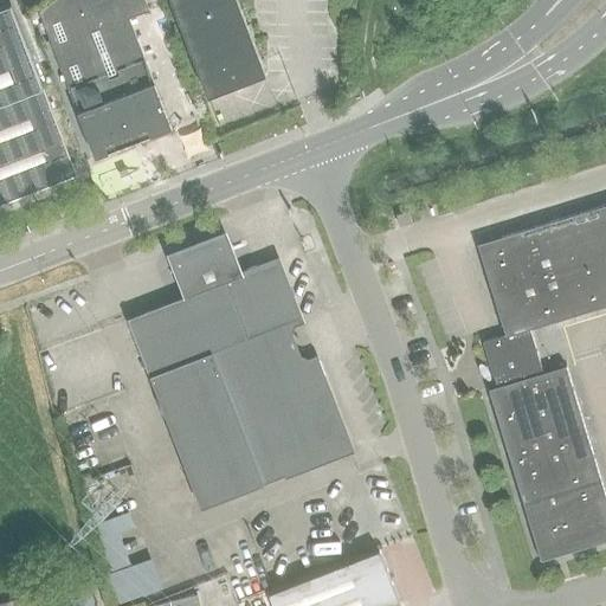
[(44,59),(20,0),(10,0),(34,63),(44,59)]
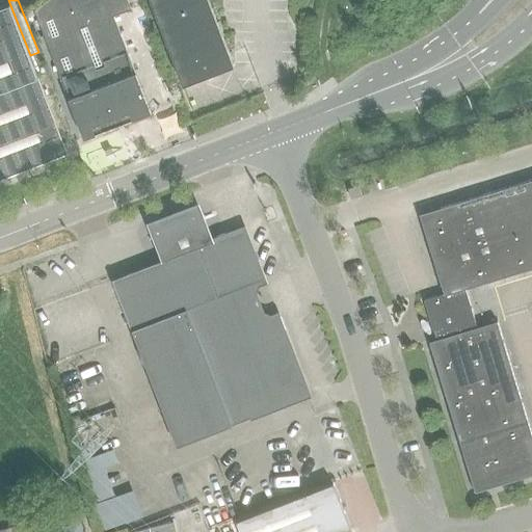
[(150,112),(113,17),(131,10),(127,0),(47,0),(34,11),(82,138),(150,112)]
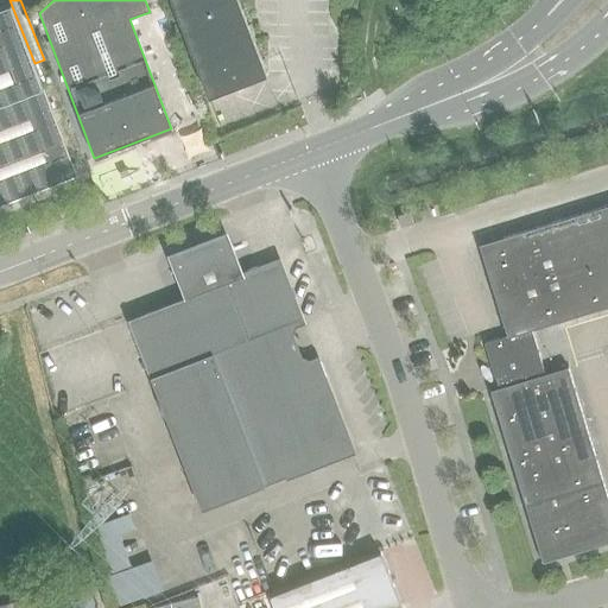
[(170,0),(208,97),(266,75),(236,0),(170,0)]
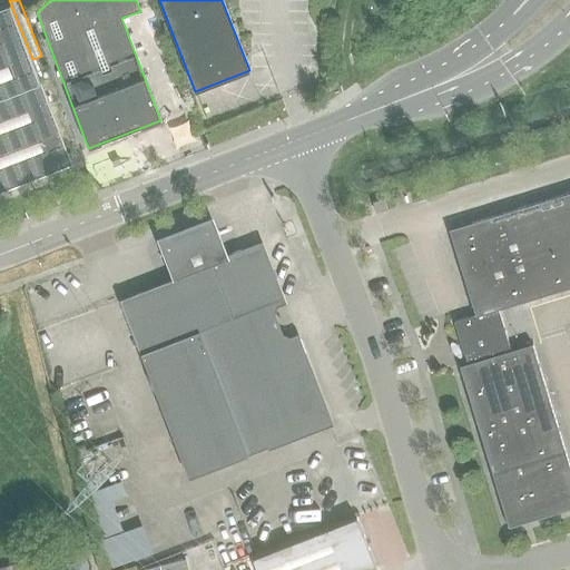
[(0,193),(71,166),(48,105),(38,80),(9,3),(0,7),(0,193)]
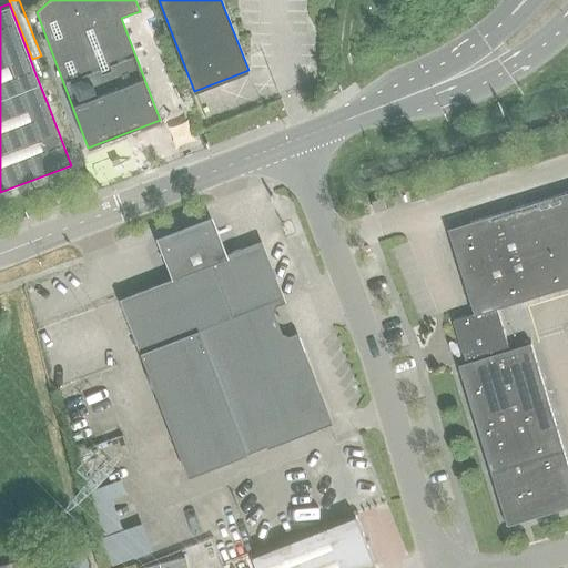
[(457,365),(489,473),(506,526),(567,506),(567,470),(529,343),(508,350),(495,308),(567,286),(567,192),(446,230),(473,314),(452,321),(464,363),(457,365)]
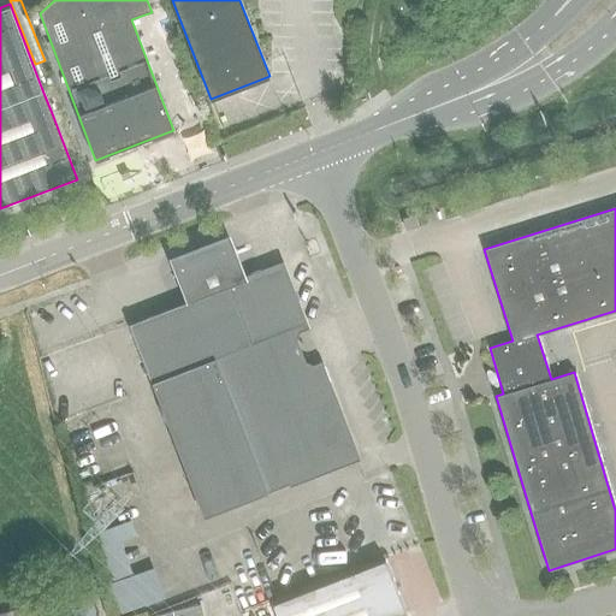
[(402,219),(406,231),(416,227),(413,215),(402,219)]
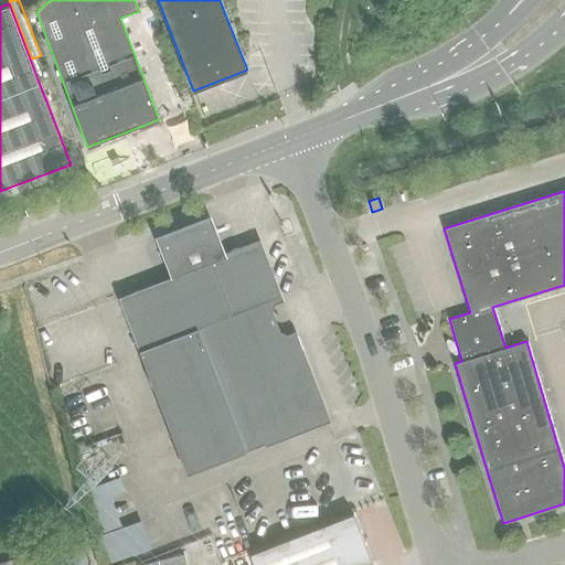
[(156,236),(171,277),(118,298),(187,475),(327,420),(294,337),(286,340),(275,336),(266,310),(270,300),(278,297),(257,243),(225,256),(210,216),(156,236)]
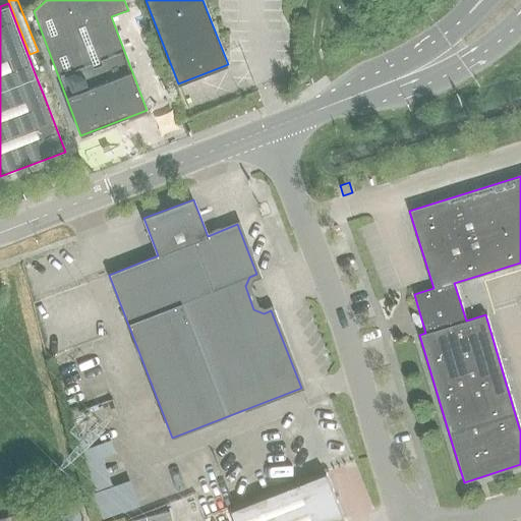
[(116,438),(84,447),(107,515),(143,503),(135,476),(117,481),(109,457),(121,453),(116,438)]
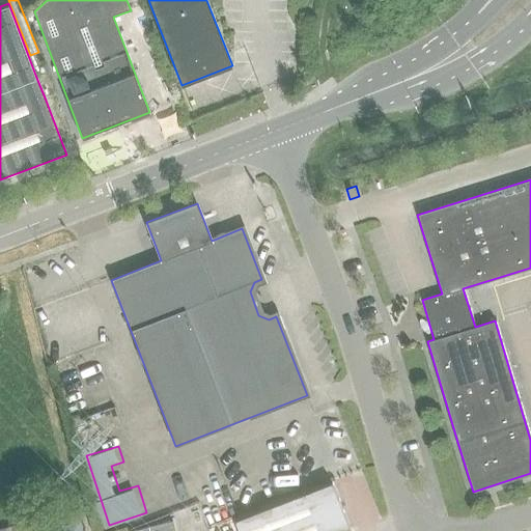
[(331,483),(234,522),(238,530),(344,530),(348,530),(331,483)]
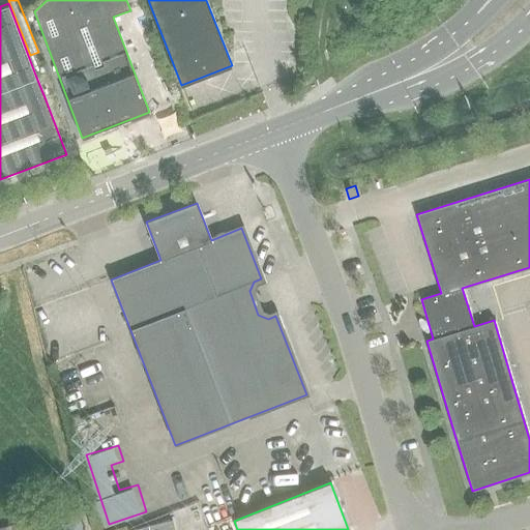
[(81,518),(79,507),(64,511),(66,521),(81,518)]
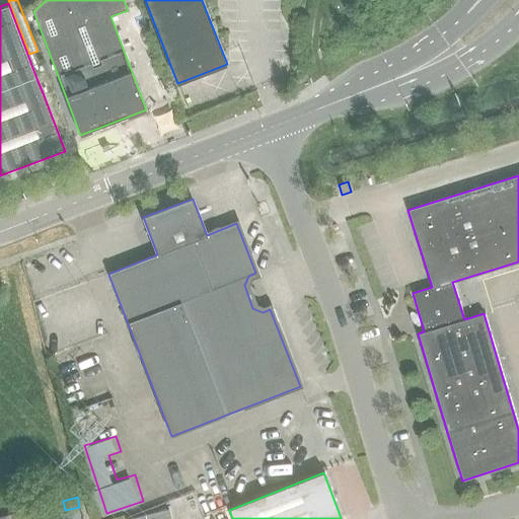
[(51,514),(48,505),(33,509),(36,517),(51,514)]
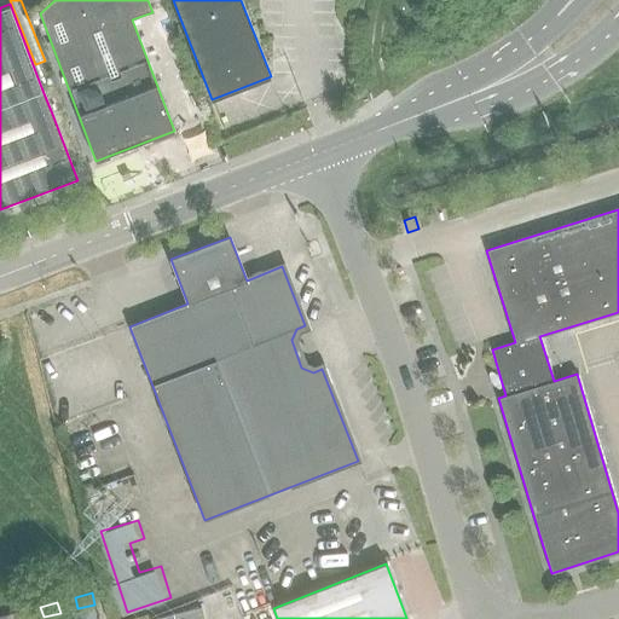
[(35,618),(44,617),(40,607),(23,611),(24,618),(35,618)]
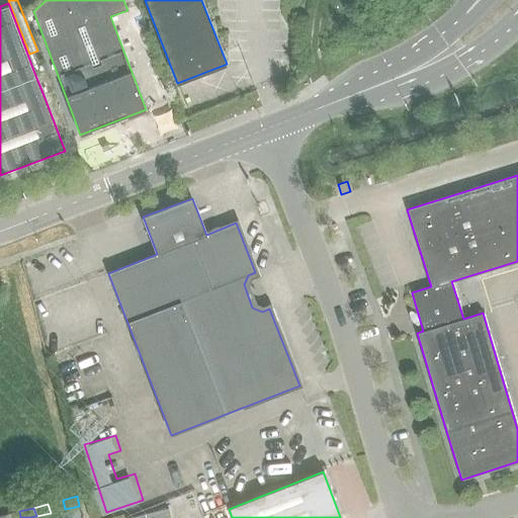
[(170,517),(168,508),(144,515),(145,517),(170,517)]
